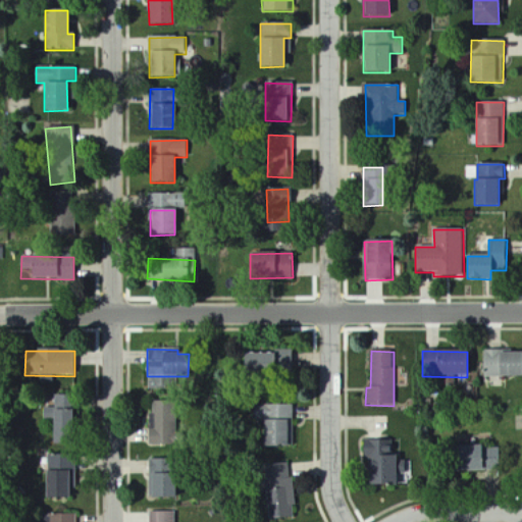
[(483,378),(521,376),(521,351),(483,352),(483,378)]
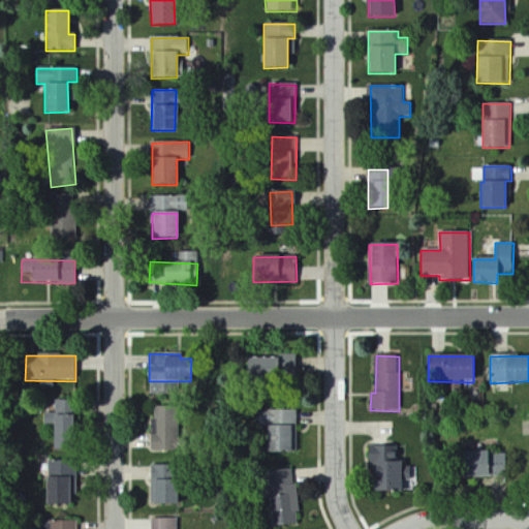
[(246,359),(246,378),(297,377),(297,358),(246,359)]
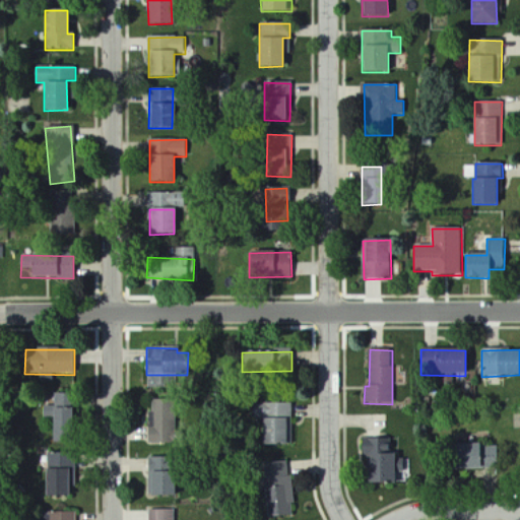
[(54,406),(43,407),(43,418),(52,418),(52,442),(71,442),(69,395),(54,396),(54,406)]
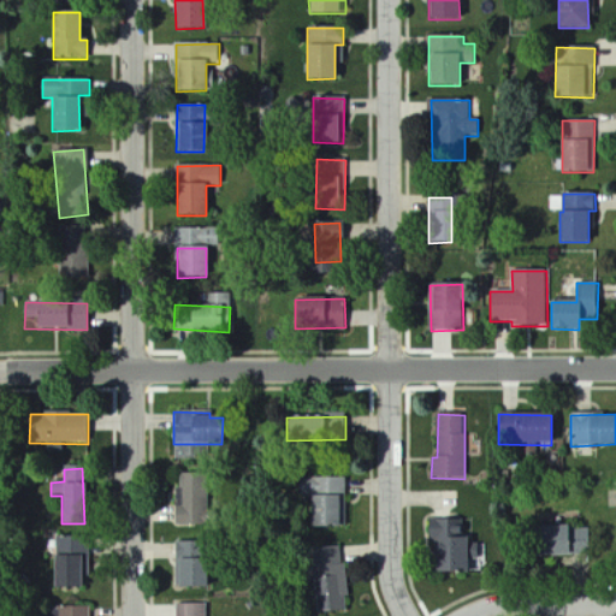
[(177,526),(207,526),(208,477),(178,475),(177,526)]
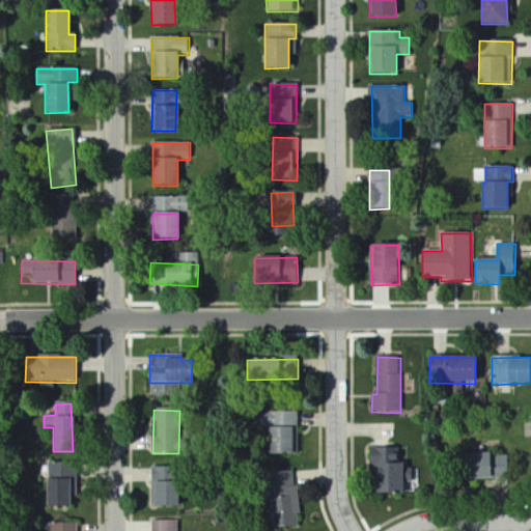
[(299,454),(298,413),(258,413),(258,429),(267,429),(268,454),(299,454)]
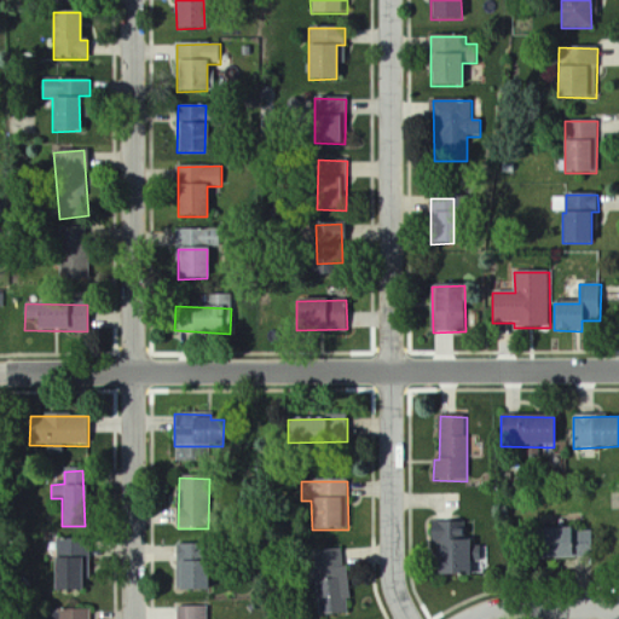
[(464,522),(433,522),(435,577),(469,576),(468,565),(481,563),(480,544),(464,545),(464,522)]
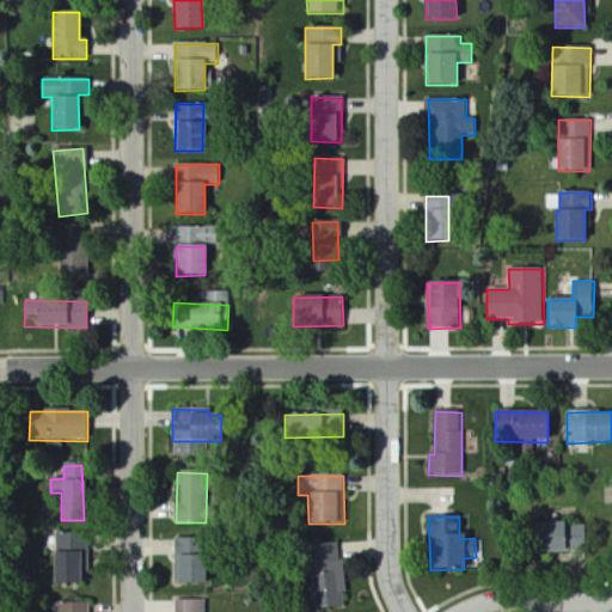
[(586,552),(586,525),(532,525),(532,552),(586,552)]
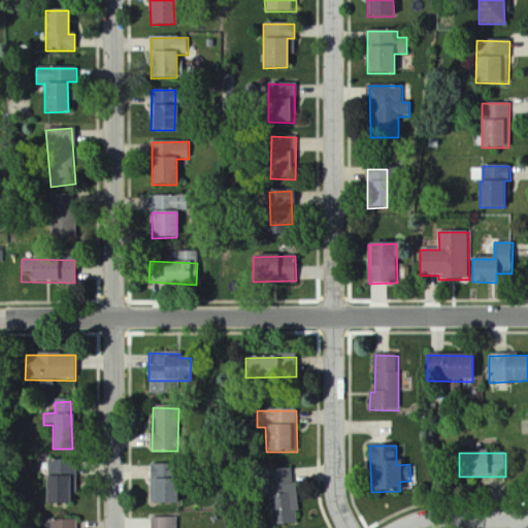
[(45,505),(69,505),(70,462),(47,461),(47,472),(45,472),(45,505)]
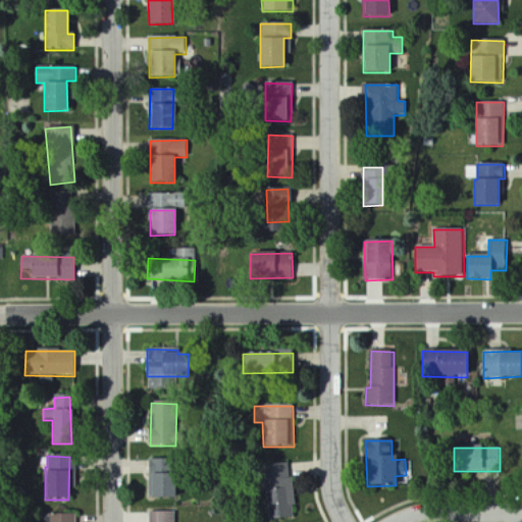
[(150,460),(149,499),(174,499),(174,461),(150,460)]
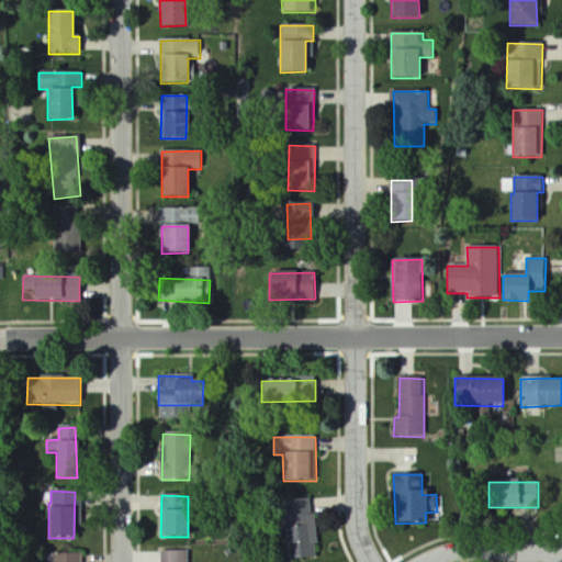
[(283,502),(288,560),(316,558),(313,499),(283,502)]
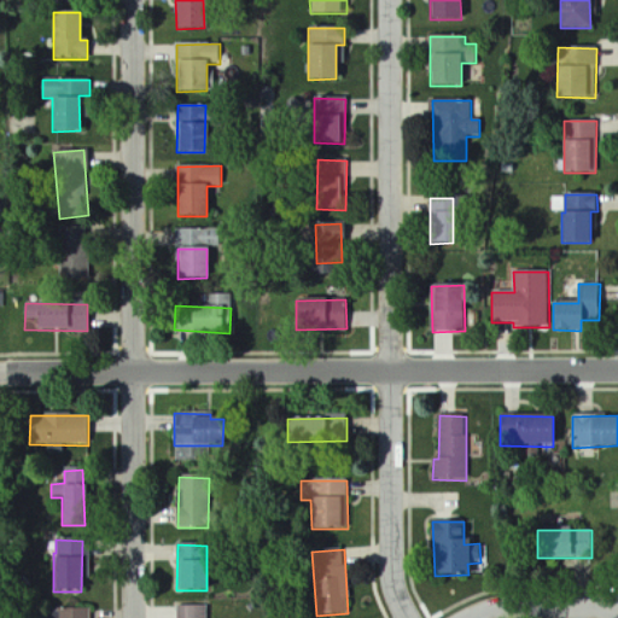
[(207,617),(207,606),(178,607),(178,617),(207,617)]
